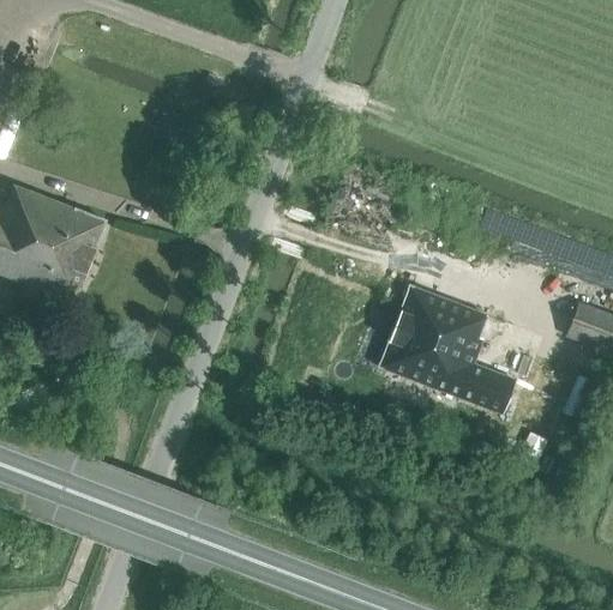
[(0,272),(19,281),(73,302),(106,219),(13,183),(0,216),(0,272)]
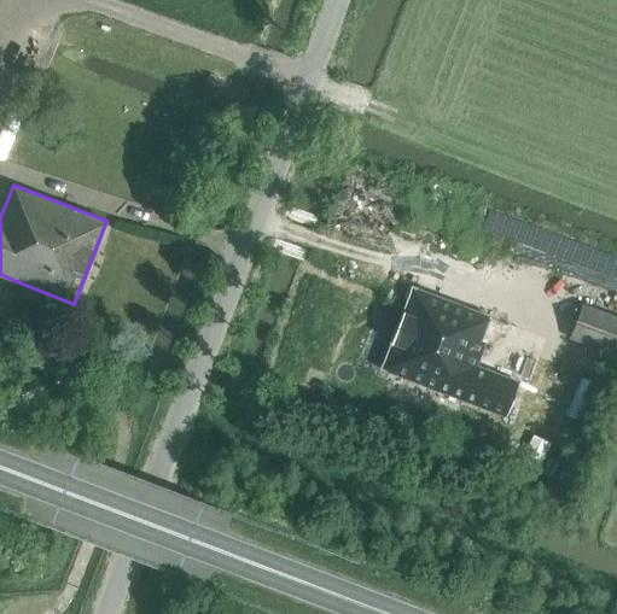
[(339,185),(330,214),(348,220),(358,191),(339,185)]
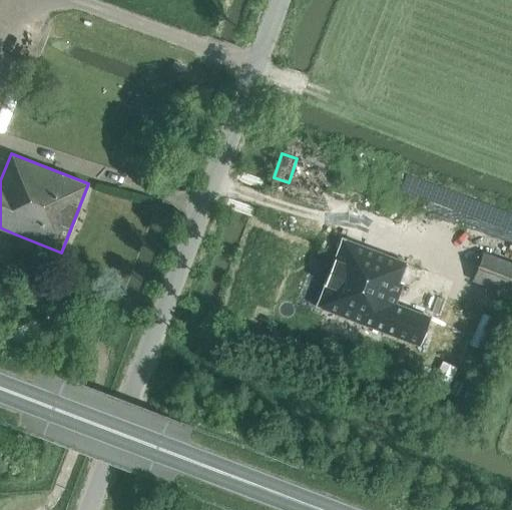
[(407,265),(343,239),(318,307),(421,347),(431,319),(395,305),(403,284),(400,283),(407,265)]
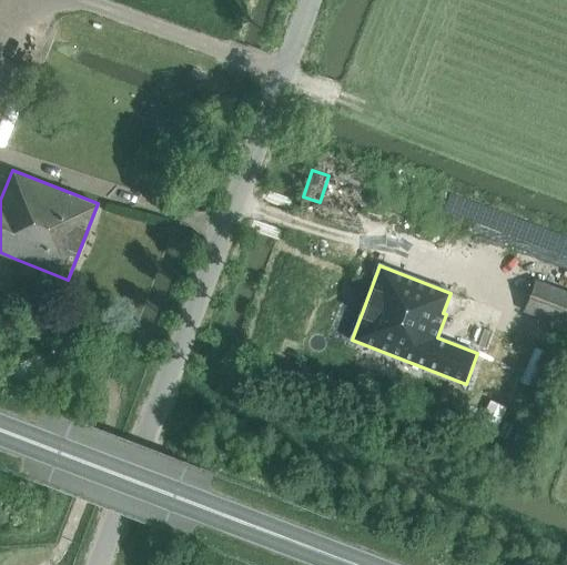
[(566,324),(566,291),(533,279),(523,309),(566,324)]
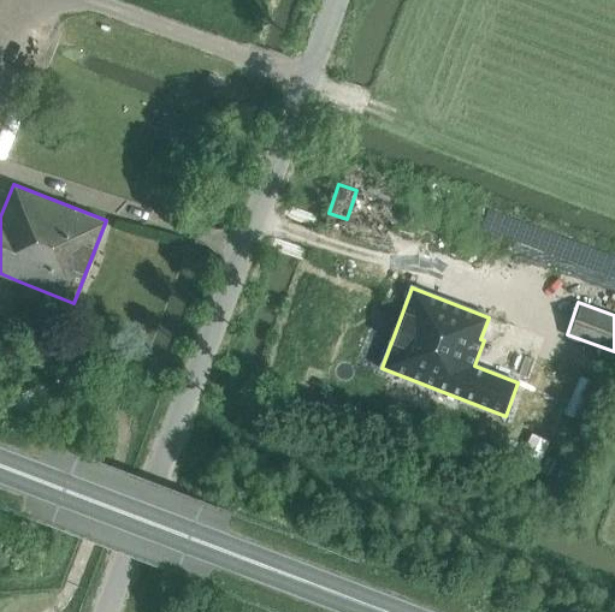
[(578,413),(603,362),(573,348),(548,397),(578,413)]
